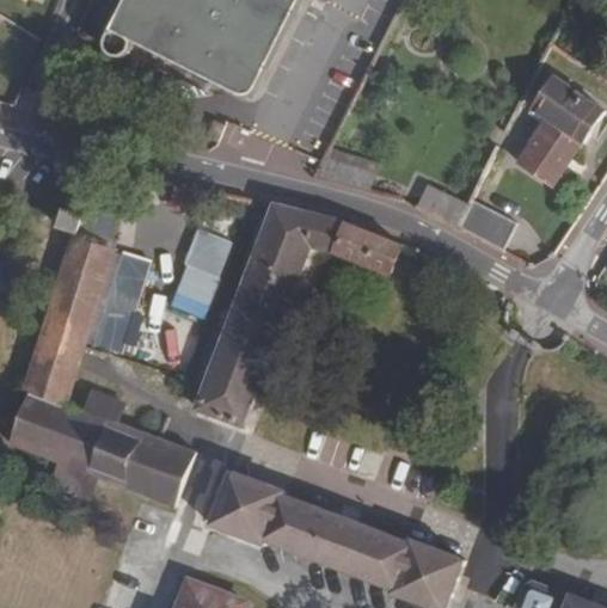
[(257,81),(258,80),(259,79),(298,0),(124,0),(112,26),(111,29),(110,32),(111,35),(111,38),(112,40),(115,42),(117,43),(120,44),(122,44),(126,44),(128,44),(130,43),(133,41),(135,38),(135,36),(136,34),(136,31),(243,84),(245,85),(247,85),(250,85),(251,85),(253,84),(255,84),(256,83),(257,81)]
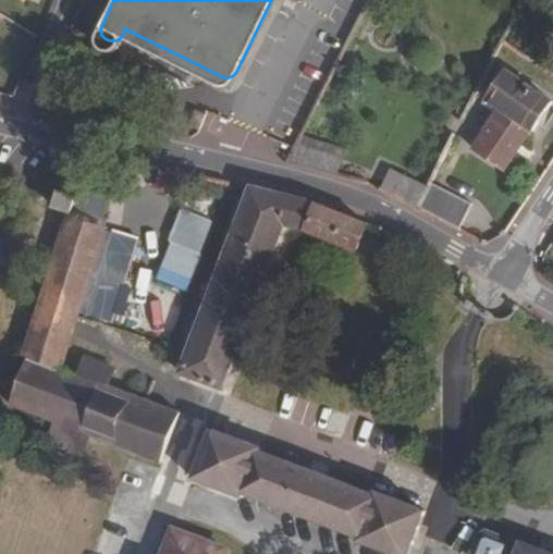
[(528,127),(529,128),(549,99),(501,66),(481,96),(496,106),(470,145),(501,167),(528,127)]
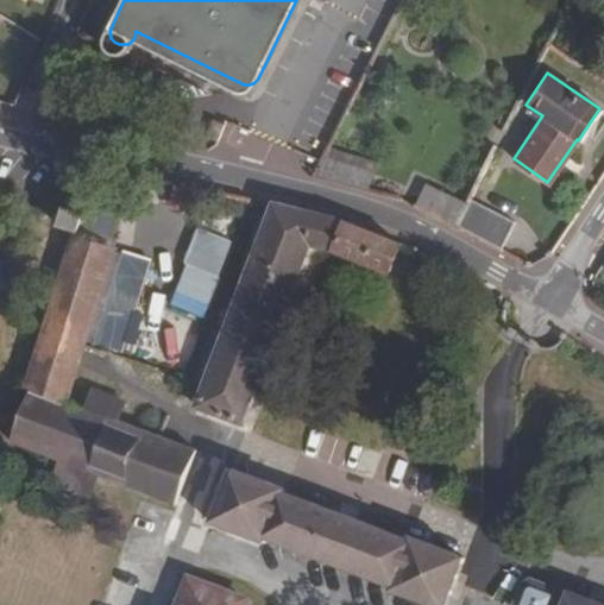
[(202,134),(214,139),(220,124),(209,119),(202,134)]
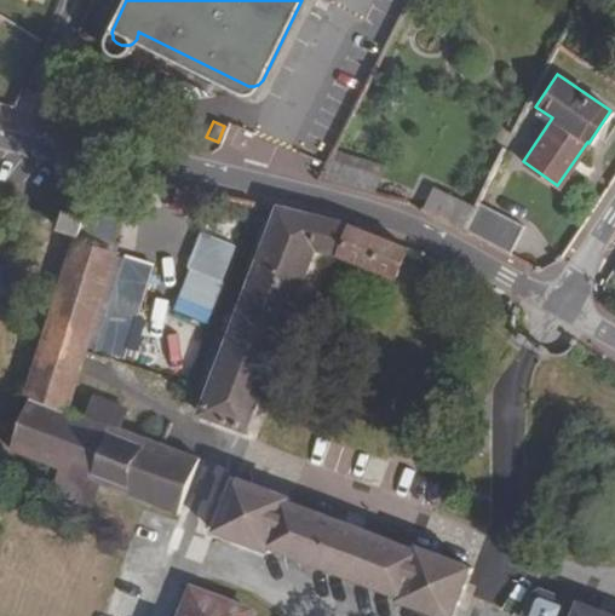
[(459,230),(471,206),(431,186),(420,209),(459,230)]
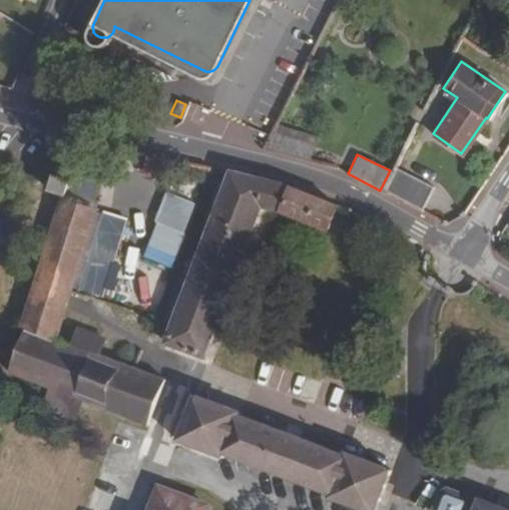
[(390,170),(380,190),(416,209),(426,189),(390,170)]
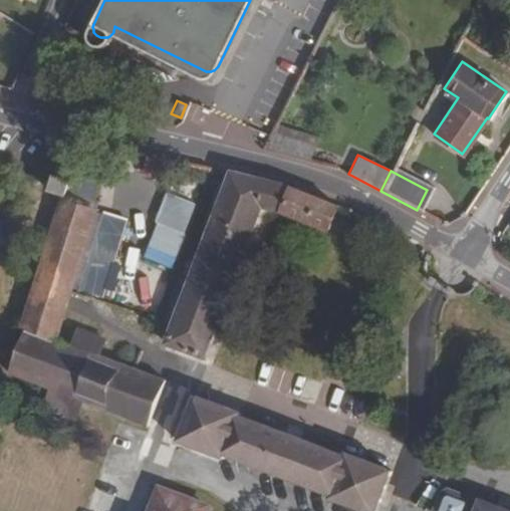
[(163,342),(200,356),(258,205),(278,209),(325,228),(334,204),(288,186),(228,172),(163,342)]
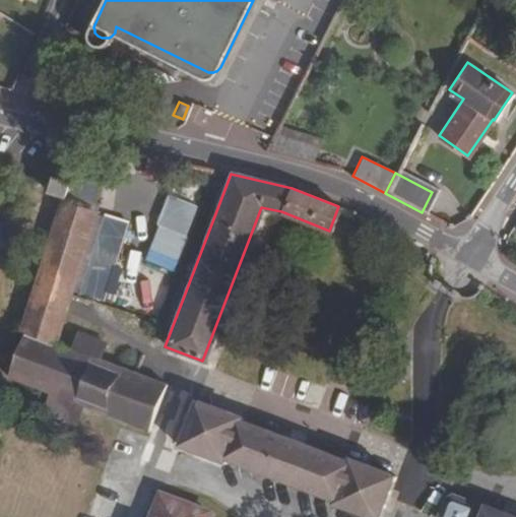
[(48,191),(63,196),(67,181),(52,177),(48,191)]
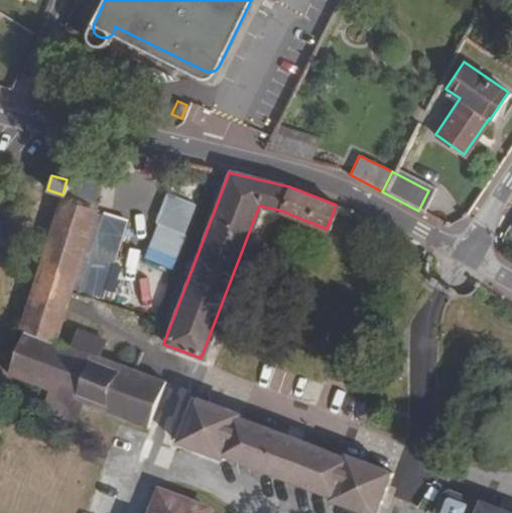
[(138,247),(170,257),(187,201),(155,190),(138,247)]
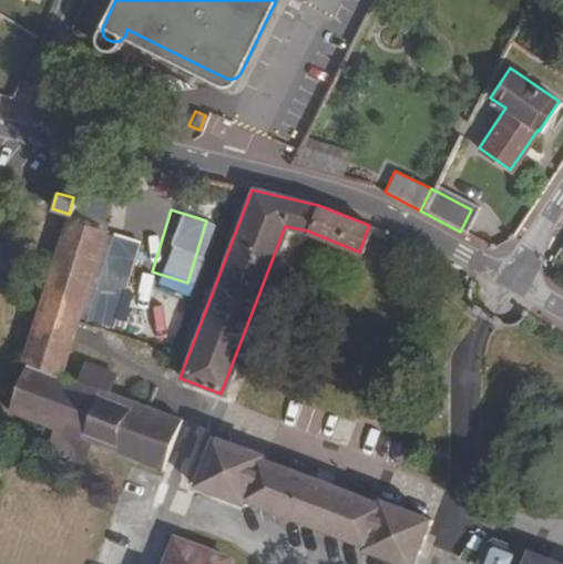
[(108,325),(134,241),(67,219),(39,310),(72,320),(74,315),(108,325)]
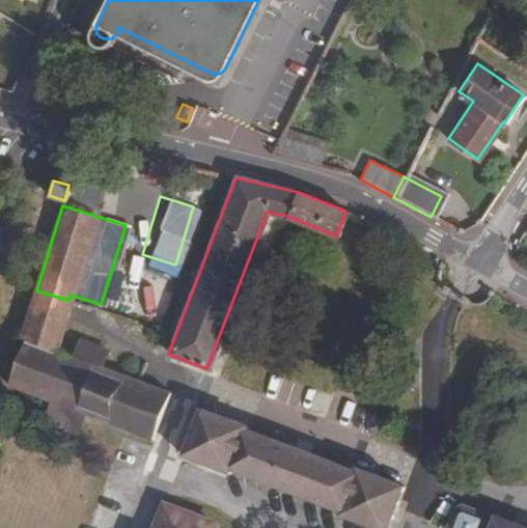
[(149,439),(168,390),(99,364),(104,348),(78,338),(72,355),(53,346),(67,300),(36,290),(22,338),(23,339),(6,384),(50,400),(44,418),(74,431),(81,412),(149,439)]
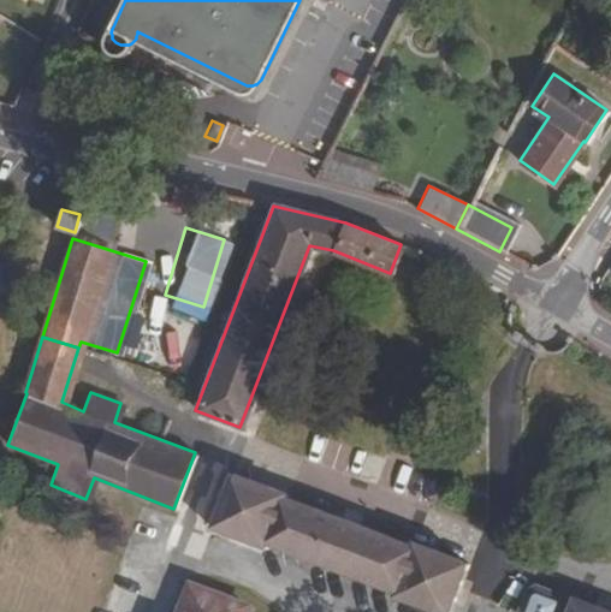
[(446,611),(466,562),(410,540),(409,545),(283,497),(285,492),(230,471),(209,526),(262,547),(265,542),(392,592),(391,595),(435,611),(446,611)]
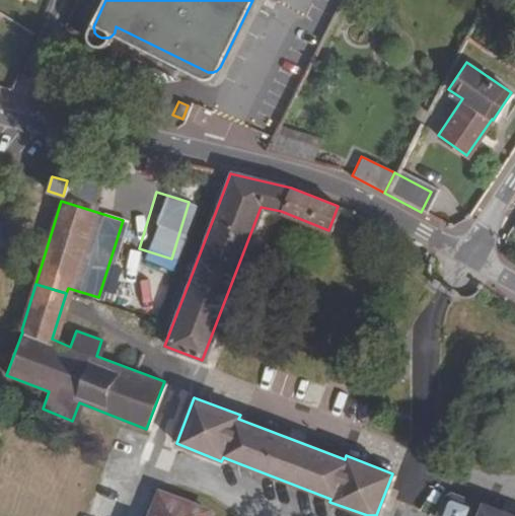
[(202,515),(205,510),(157,493),(148,515),(202,515)]
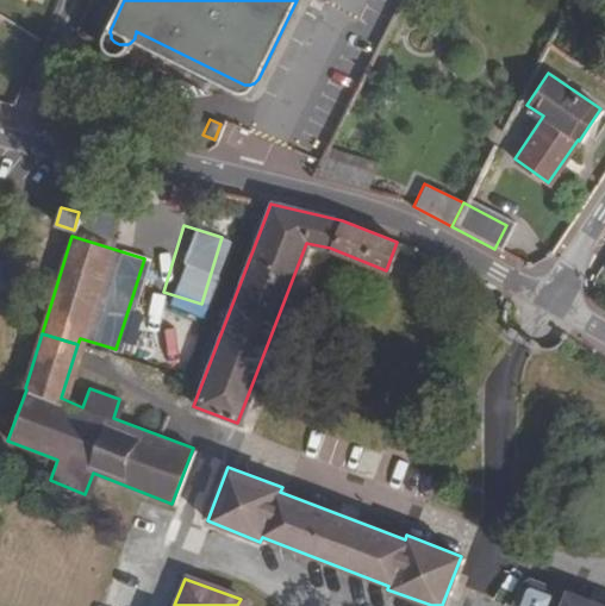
[(592,605),(528,582),(521,585),(515,604),(515,605),(592,605)]
